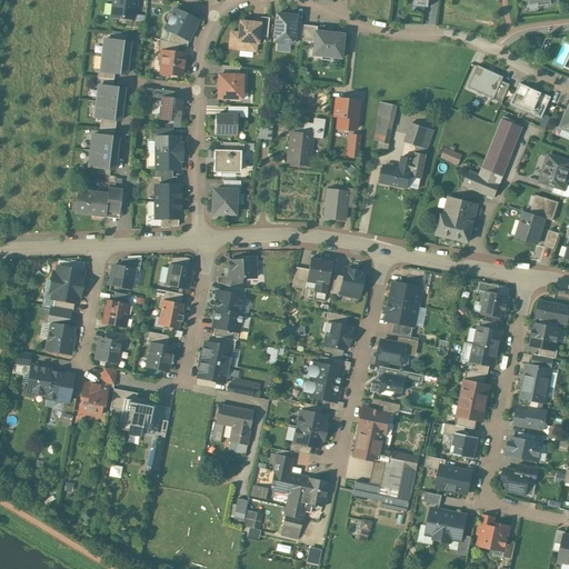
[(117,0),(117,6),(113,5),(111,17),(132,19),(135,0),(117,0)]
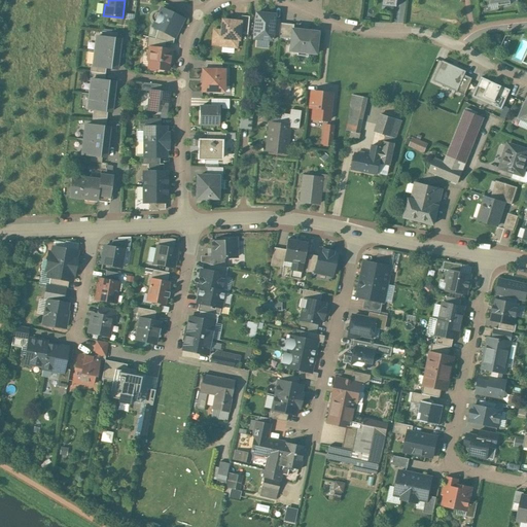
[(183,20),(161,8),(152,27),(157,30),(174,38),(183,20)]
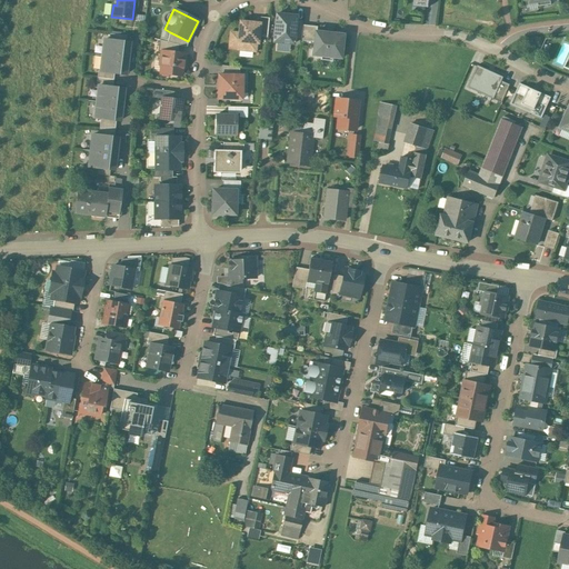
[(296,17),(277,15),(273,42),(293,45),(293,40),(296,20),(296,17)]
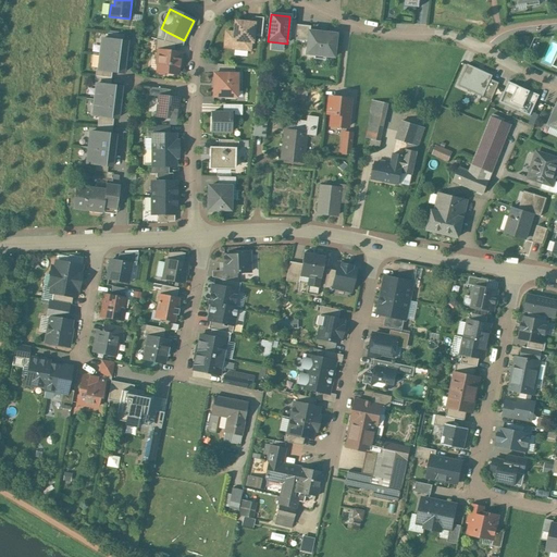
[(263,17),(255,16),(255,23),(252,36),(261,37),(263,17)]
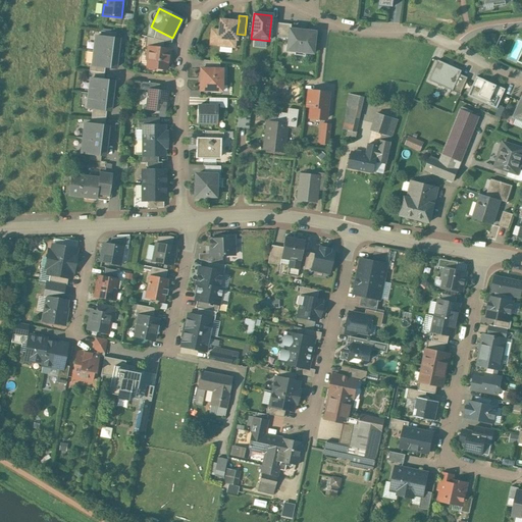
[(239,21),(220,19),(218,37),(211,37),(210,45),(235,47),(235,40),(237,40),(237,34),(239,21)]
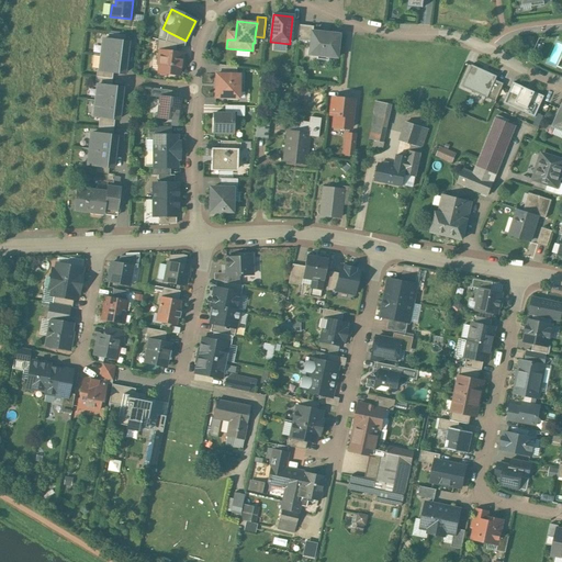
[(313,26),(299,24),(296,41),(311,42),(312,32),(313,32),(313,26)]
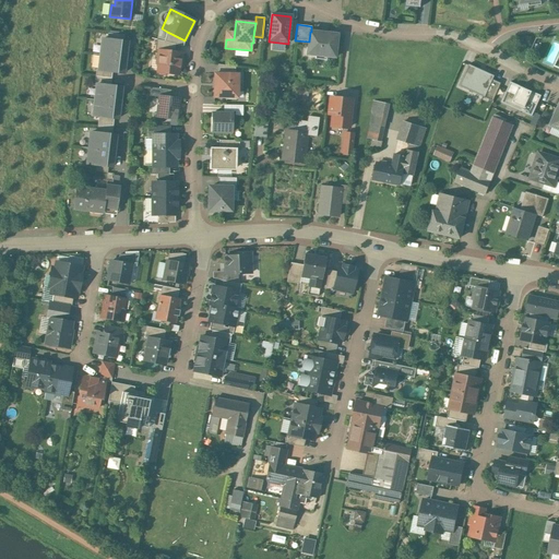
[(185,40),(167,32),(165,42),(175,44),(175,45),(183,47),(185,40)]
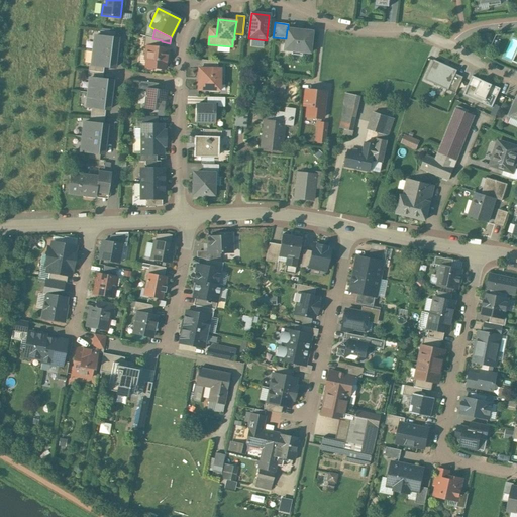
[(288,29),(287,29),(286,38),(284,50),(292,52),(291,55),(302,56),(302,53),(310,54),(312,31),(288,29)]
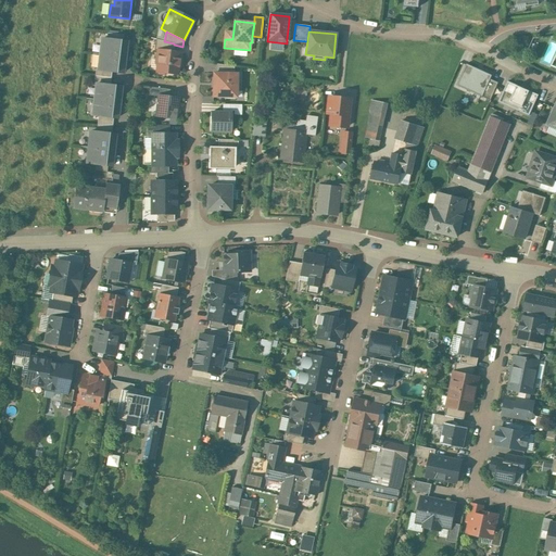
[(106,39),(102,39),(100,54),(125,58),(126,42),(106,39)]
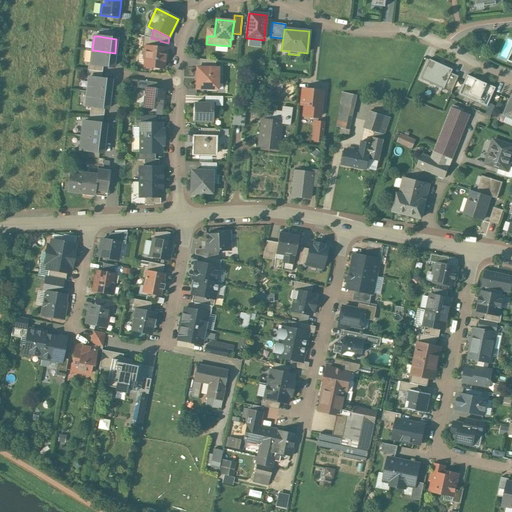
[(151,38),(143,36),(142,46),(144,47),(145,46),(160,48),(160,41),(160,40),(151,38)]
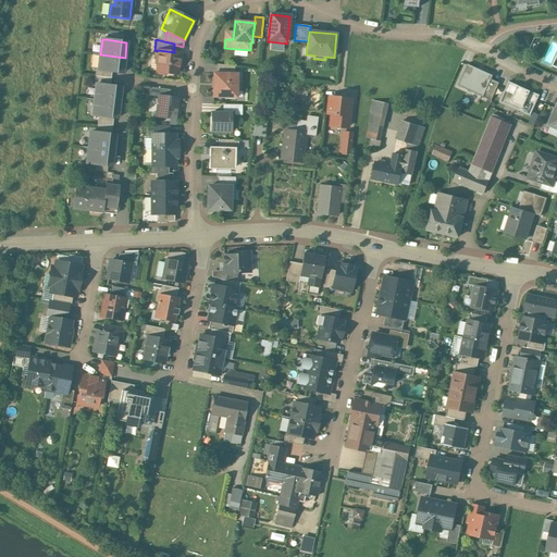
[(174,52),(158,50),(157,51),(157,58),(158,60),(157,72),(158,72),(159,74),(164,75),(166,73),(177,74),(180,62),(182,60),(183,53),(174,52)]
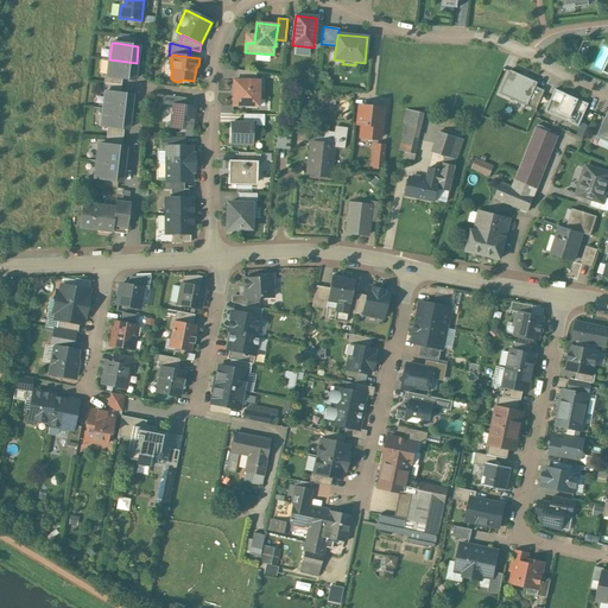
[(137,63),(109,59),(107,76),(122,78),(134,80),(137,63)]
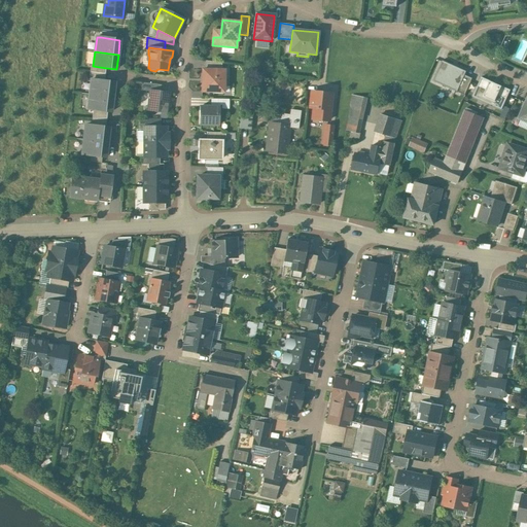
[(221,63),(206,61),(205,69),(211,70),(211,71),(215,71),(215,70),(221,70),(221,63)]
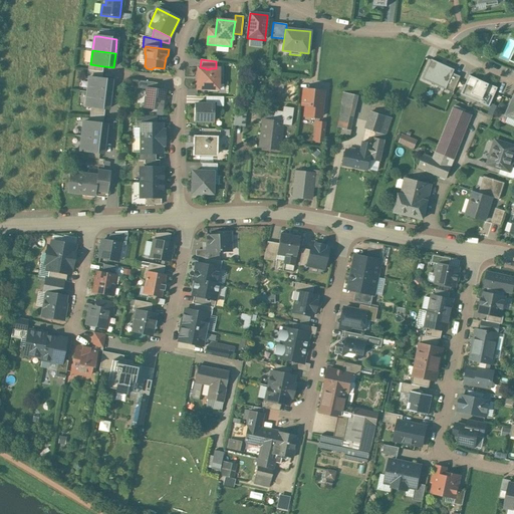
[(456,70),(432,59),(423,79),(446,90),(454,73),(456,70)]
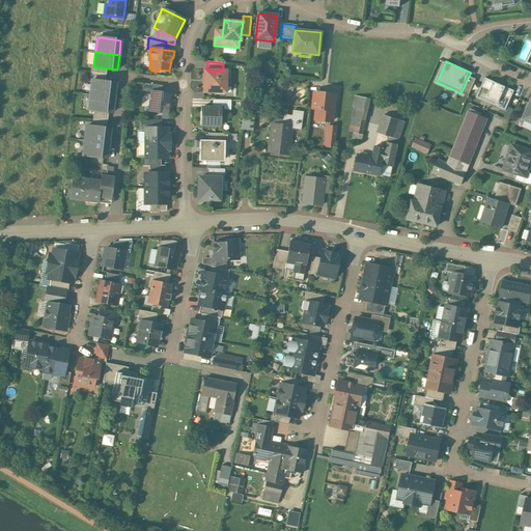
[(107,68),(93,66),(91,66),(90,73),(106,75),(107,68)]
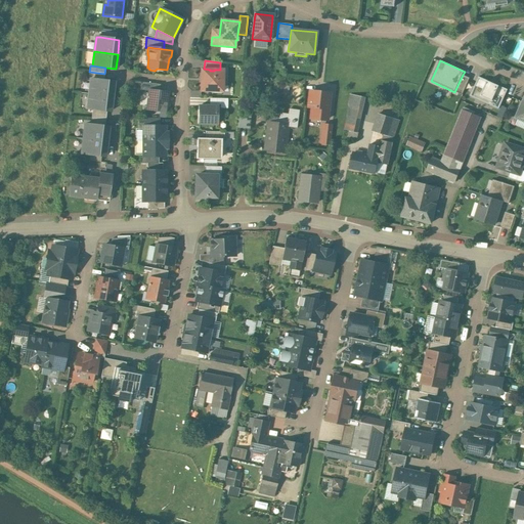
[(210,71),(210,70),(204,69),(201,69),(201,91),(222,92),(223,86),(225,86),(225,76),(223,76),(223,70),(220,70),(214,70),(214,71),(210,71)]
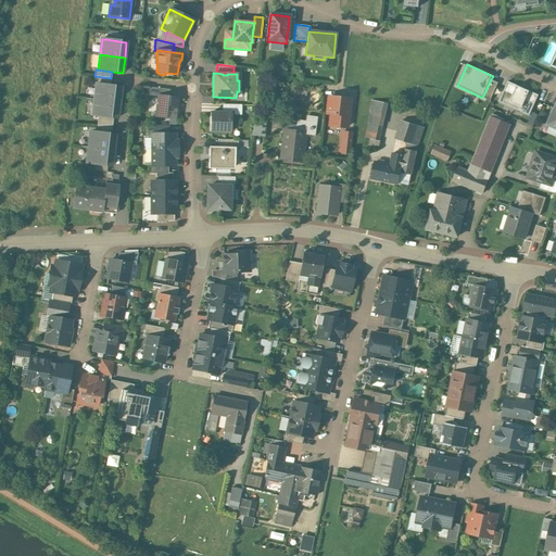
[(111,78),(95,76),(93,85),(96,85),(96,84),(110,86),(111,78)]
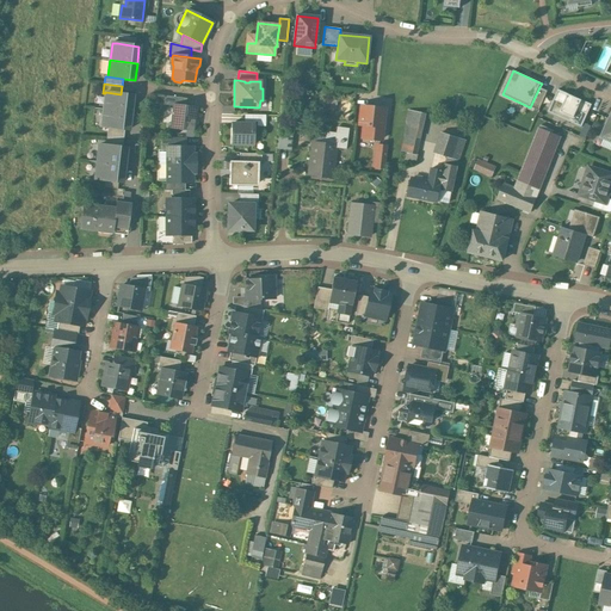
[(548,91),(539,87),(530,107),(539,111),(548,91)]
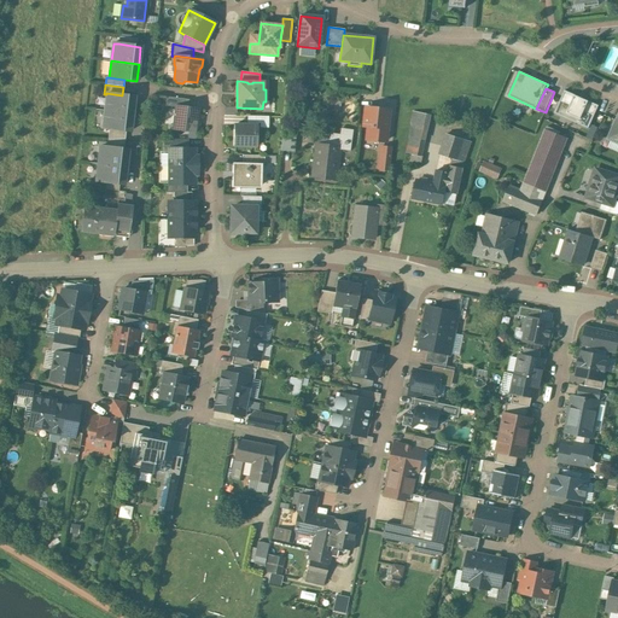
[(588,129),(599,106),(565,91),(554,114),(588,129)]
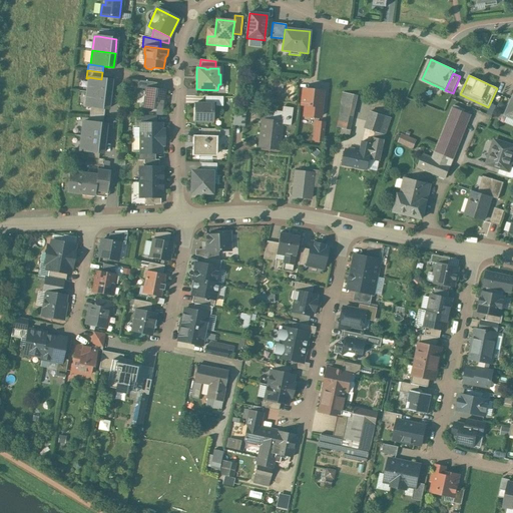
[(101,79),(88,77),(88,78),(87,92),(110,94),(111,80),(101,79)]
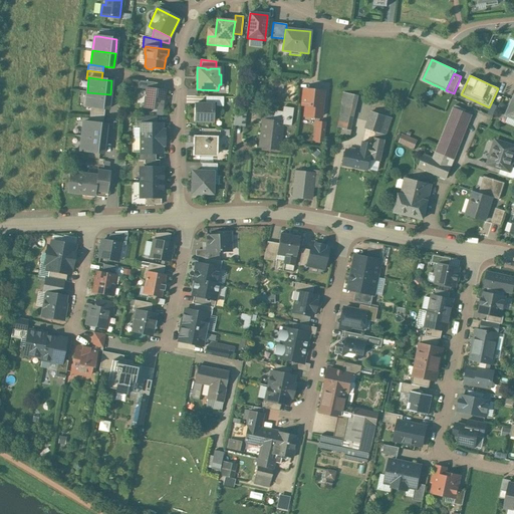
[(156,82),(139,80),(138,88),(147,90),(147,88),(155,89),(156,82)]
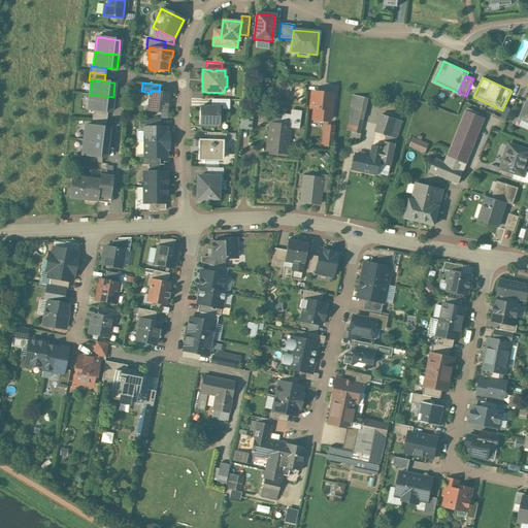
[(291,88),(277,86),(276,96),(281,97),(281,96),(290,97),(291,88)]
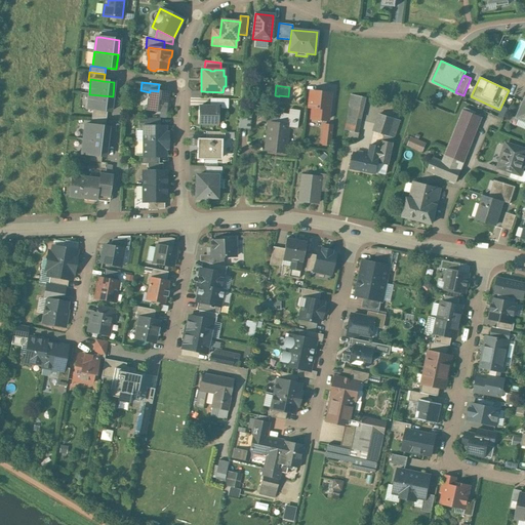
[(158,91),(150,90),(150,92),(148,110),(166,112),(168,93),(158,91)]
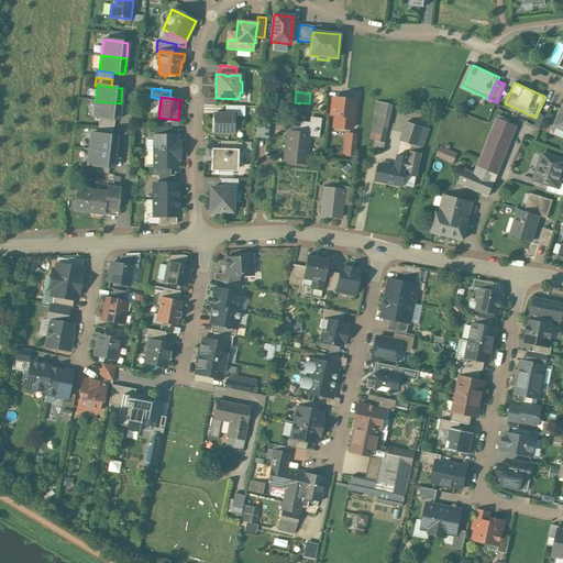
[(354,101),(333,99),(331,114),(335,116),(334,127),(351,129),(354,101)]
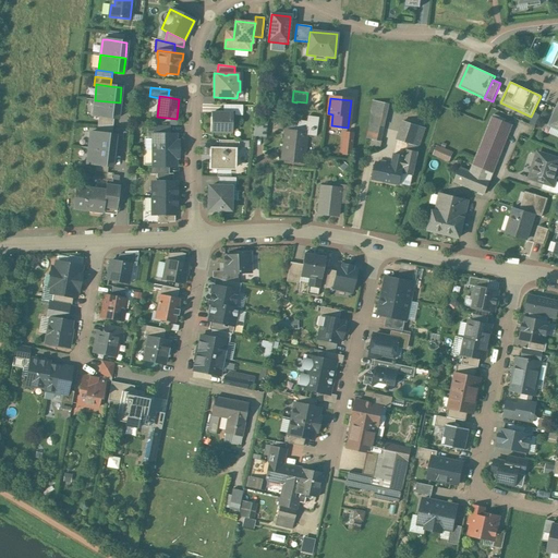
[(120,102),(95,100),(93,116),(98,117),(113,118),(118,119),(120,102)]
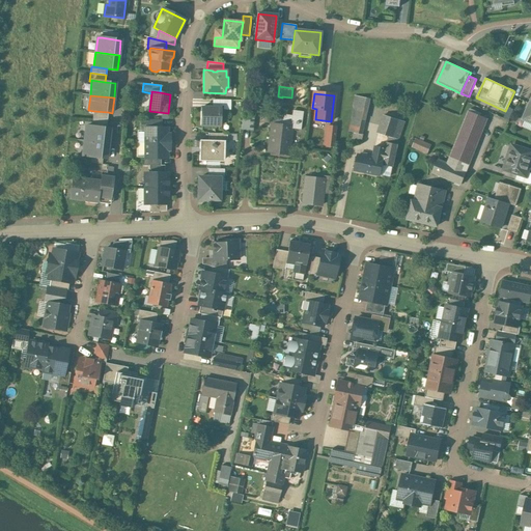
[(370,99),(355,95),(353,107),(355,107),(352,119),(351,119),(348,132),(353,133),(362,135),(365,119),(370,99)]
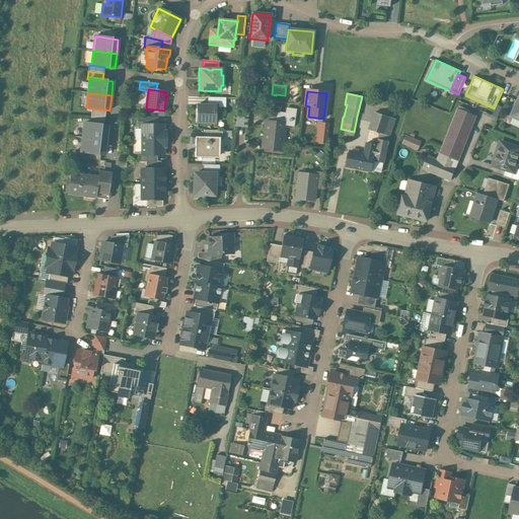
[(216,105),(197,105),(196,123),(216,123),(216,105)]
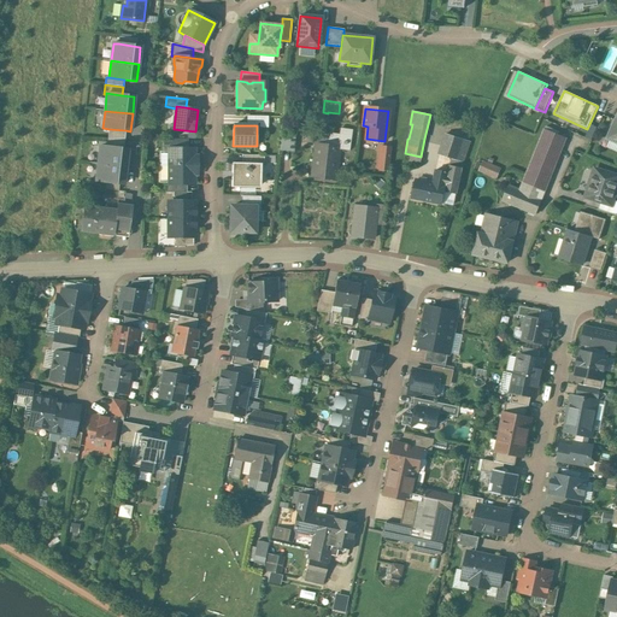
[(329,147),(315,145),(311,176),(335,180),(338,159),(339,159),(340,150),(350,151),(352,130),(341,128),(340,136),(330,135),(329,147)]
